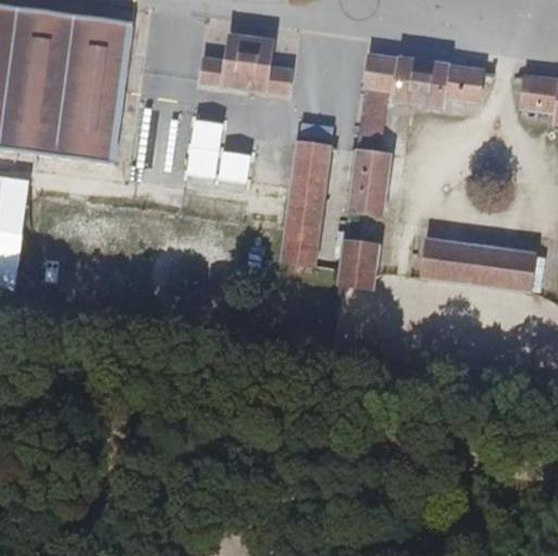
[(0,149),(115,164),(133,20),(0,2),(0,149)]
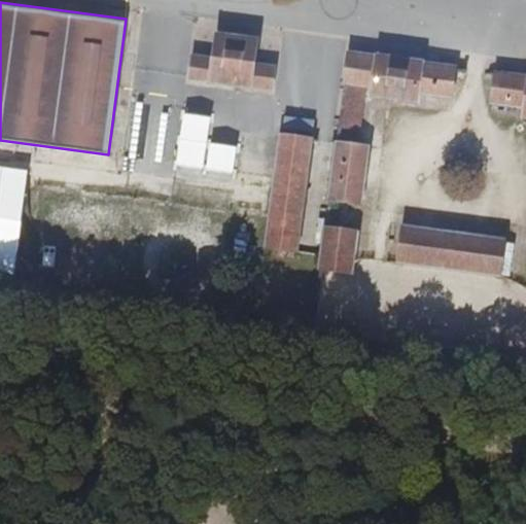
[(189,78),(273,90),(276,67),(255,64),(259,40),(216,34),(213,58),(193,56),(189,78)]
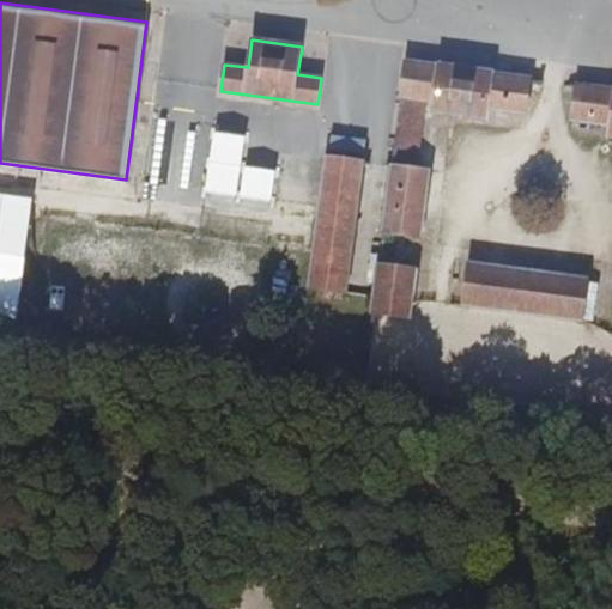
[(429,113),(488,120),(490,108),(526,114),(532,78),(496,73),(495,71),(436,64),(436,65),(406,59),(401,96),(431,101),(429,113)]
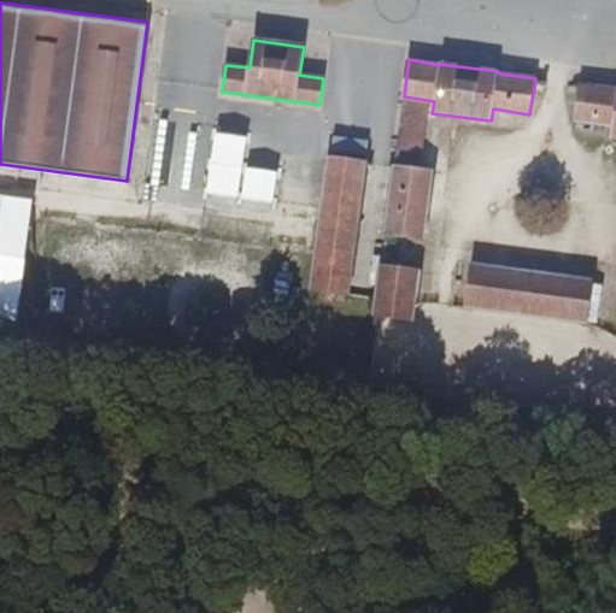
[(609,139),(615,139),(615,86),(612,86),(612,88),(580,84),(574,119),(611,125),(609,139)]
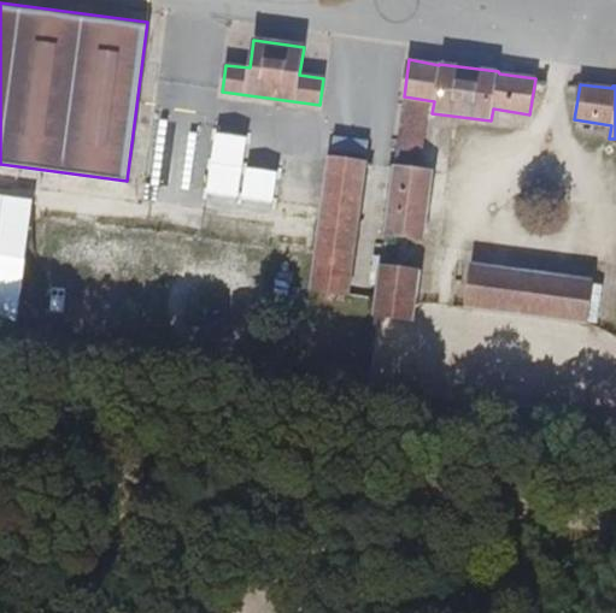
[(310,289),(347,294),(368,161),(329,155),(310,289)]
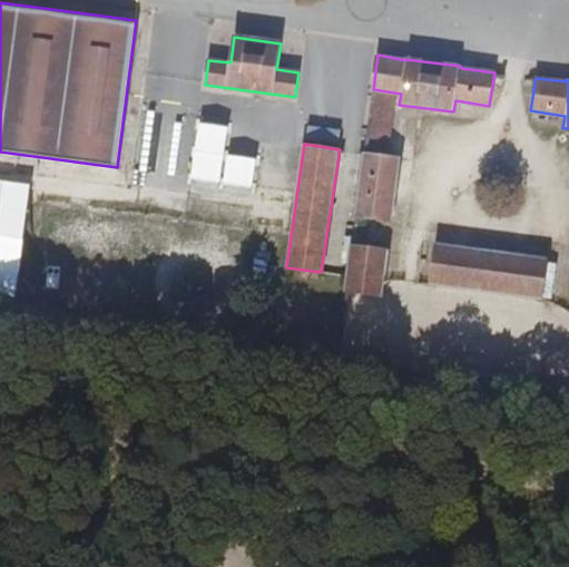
[(356,216),(392,221),(401,156),(364,152),(356,216)]
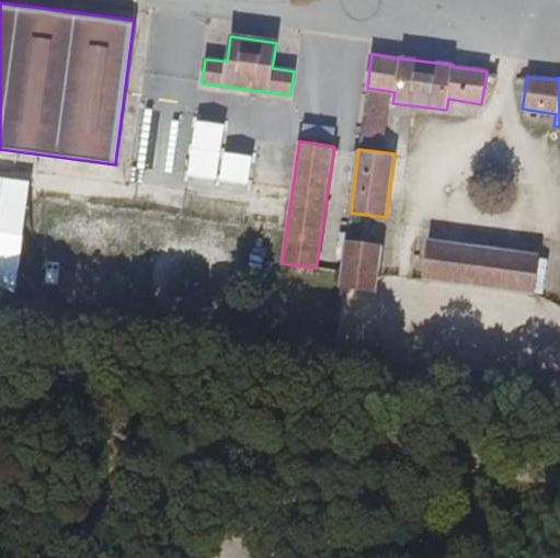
[(341,286),(376,292),(383,245),(346,239),(341,286)]
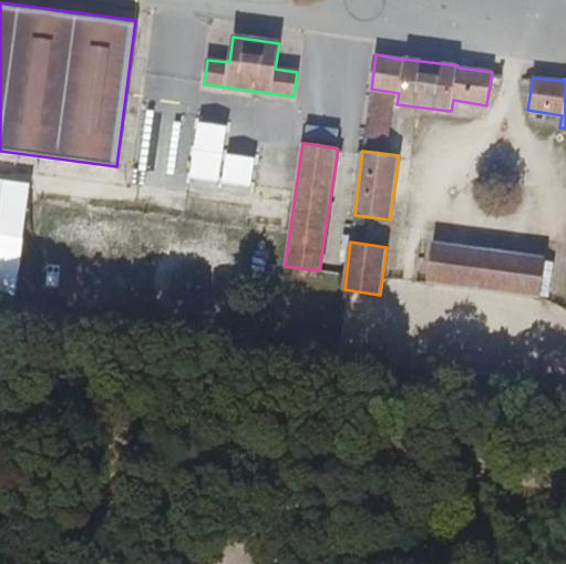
[(429,282),(537,296),(543,257),(433,244),(429,282)]
